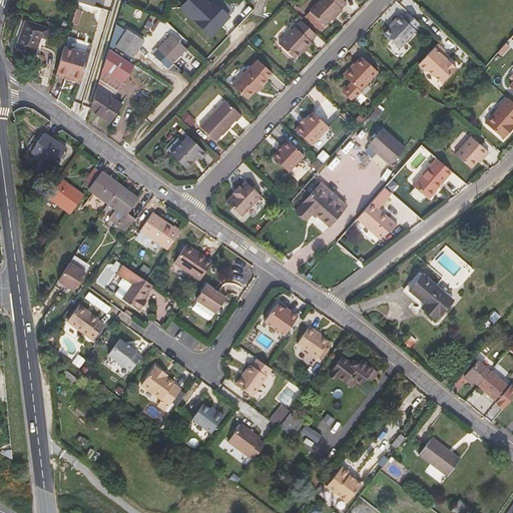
[(93,0),(77,0),(71,22),(76,24),(81,10),(90,12),(93,0)]
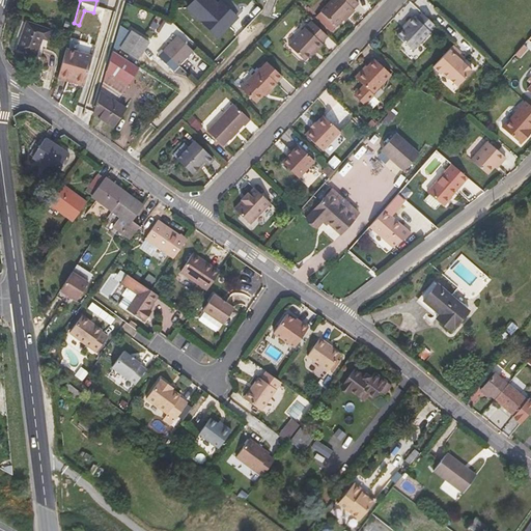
[(212,0),(194,0),(188,7),(219,37),(238,18),(221,1),(220,1),(217,4),(212,0)]
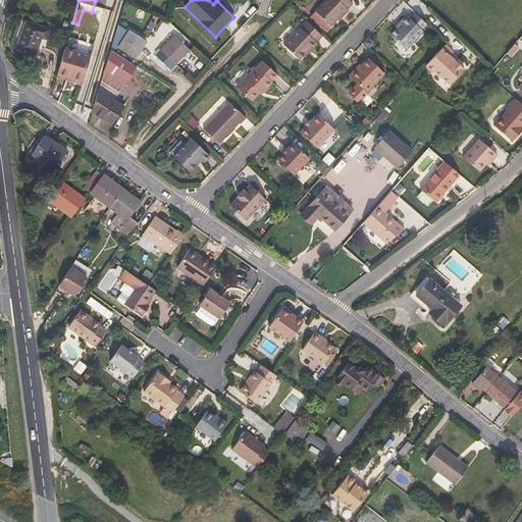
[(325,0),(313,13),(328,29),(336,19),(338,17),(341,18),(347,12),(344,9),(352,0),(325,0)]
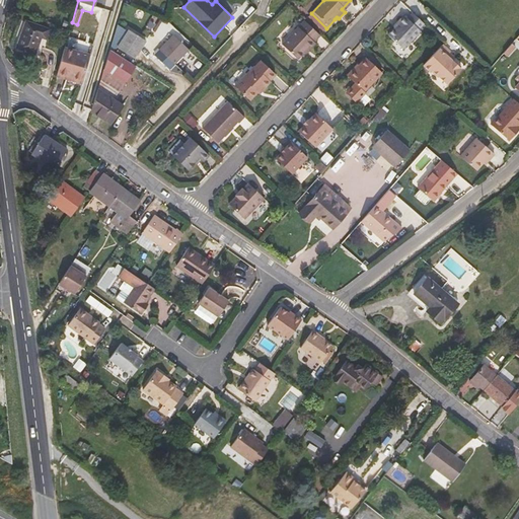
[(408,18),(404,15),(397,21),(399,23),(394,28),(388,34),(403,50),(421,30),(419,28),(424,23),(413,13),(408,18)]
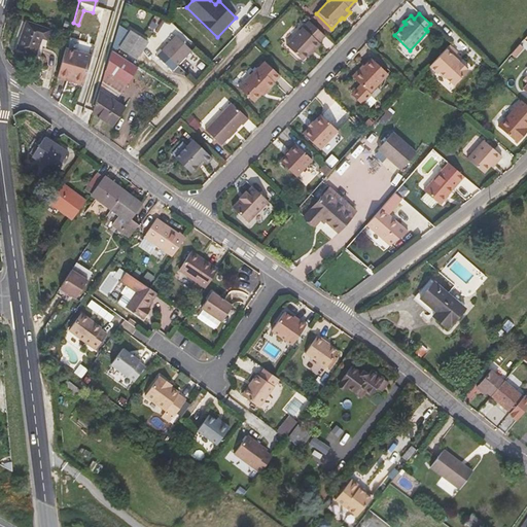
[(309,21),(286,45),(303,60),(309,54),(312,49),(314,50),(320,43),(319,42),(325,36),(309,21)]
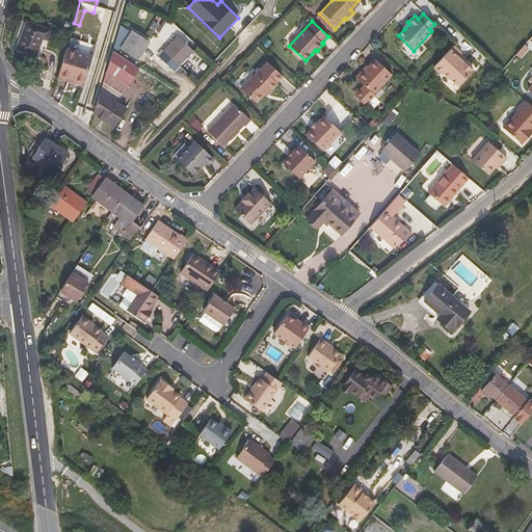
[(35,54),(42,37),(47,40),(51,30),(27,22),(18,48),(35,54)]
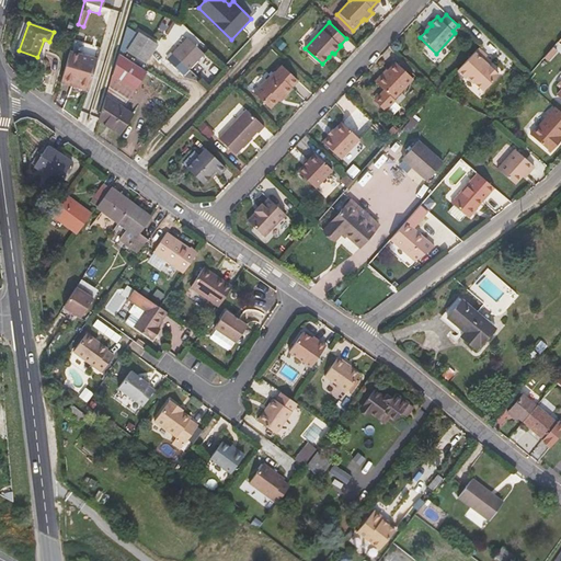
[(158,44),(138,31),(126,50),(146,63),(158,44)]
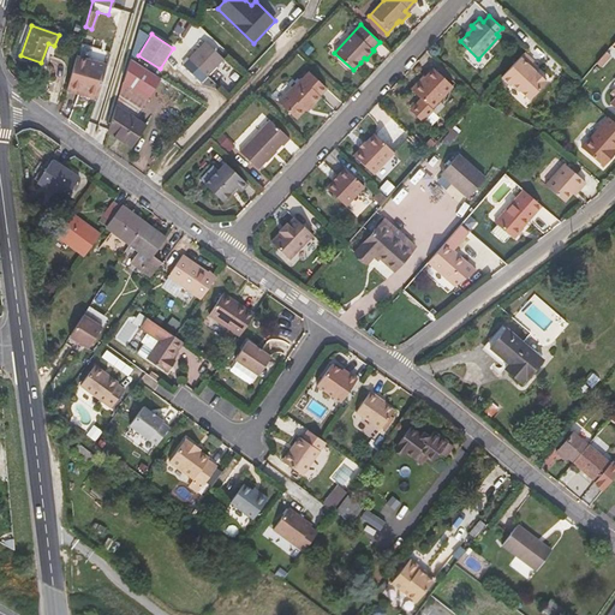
[(225,59),(206,41),(189,58),(191,61),(187,65),(201,78),(204,73),(208,76),(225,59)]
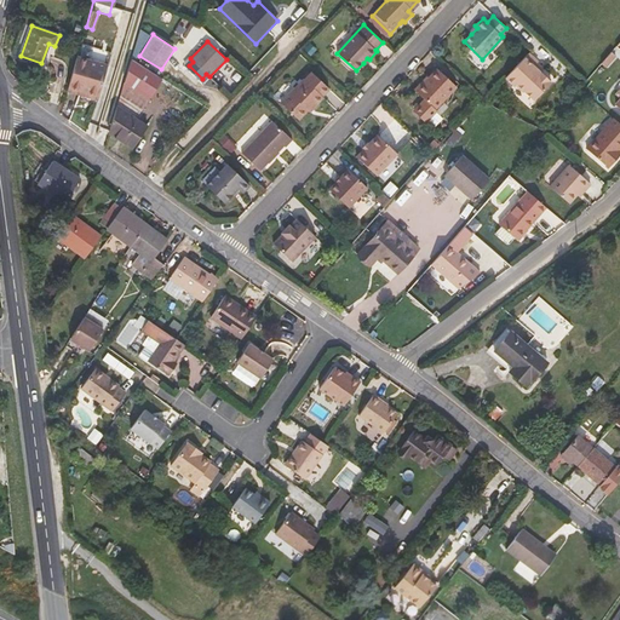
[(80,44),(76,56),(108,64),(110,52),(80,44)]
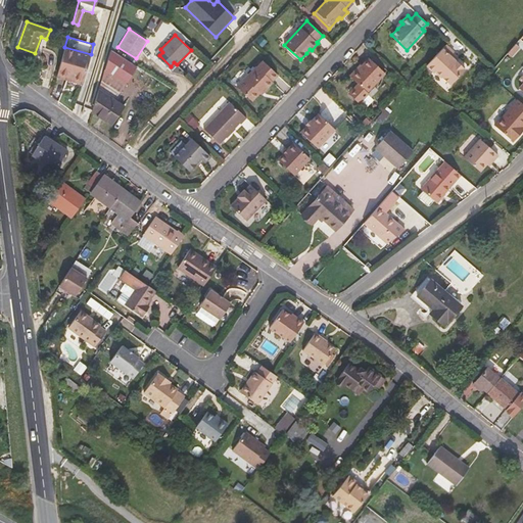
[(508,53),(511,56),(519,47),(516,44),(508,53)]
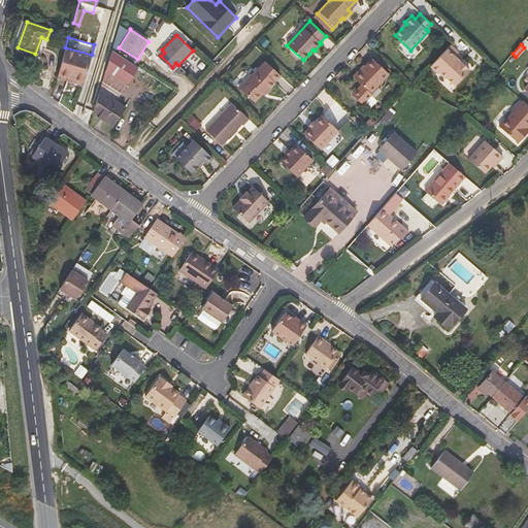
[(460,62),(455,57),(456,55),(458,53),(451,45),(431,66),(438,73),(440,71),(455,86),(469,70),(460,62)]
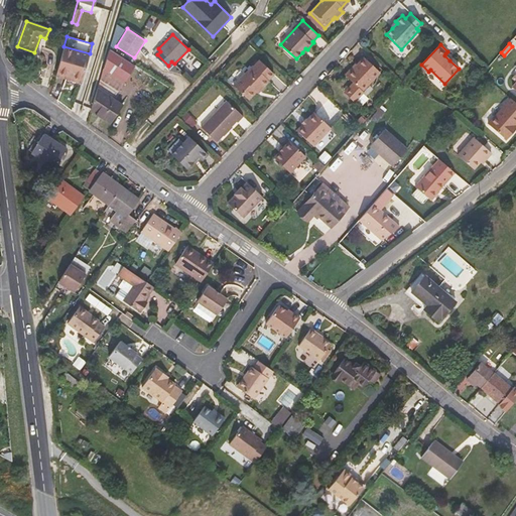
[(83,81),(90,53),(63,46),(56,73),(83,81)]
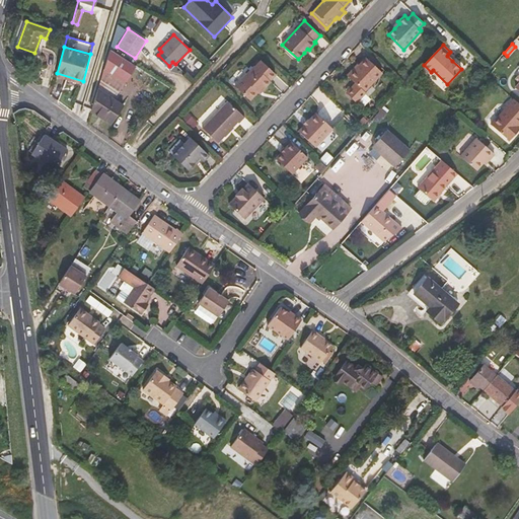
[(119,92),(136,66),(109,49),(100,80),(119,92)]
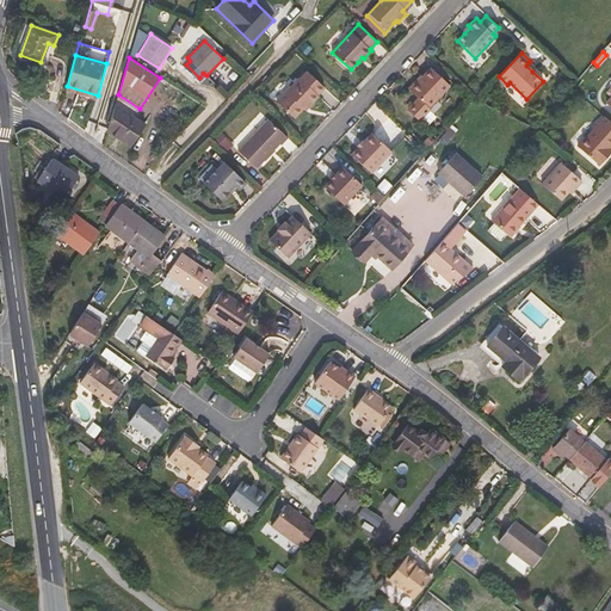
[(431,68),(409,90),(419,98),(417,100),(417,103),(409,111),(419,121),(430,109),(429,107),(436,100),(450,86),(431,68)]
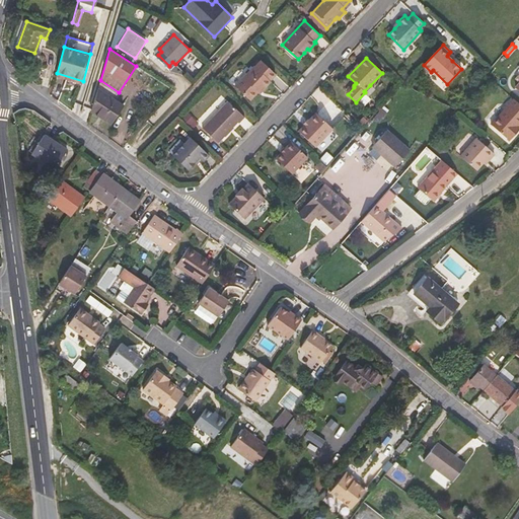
[(276,74),(261,61),(254,67),(254,66),(235,86),(250,100),(257,92),(264,86),(266,87),(271,81),(270,80),(276,74)]
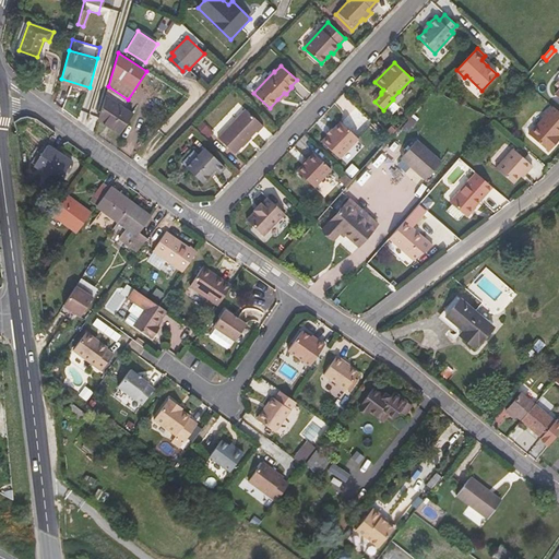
[(61,79),(60,82),(88,91),(90,87),(61,79)]
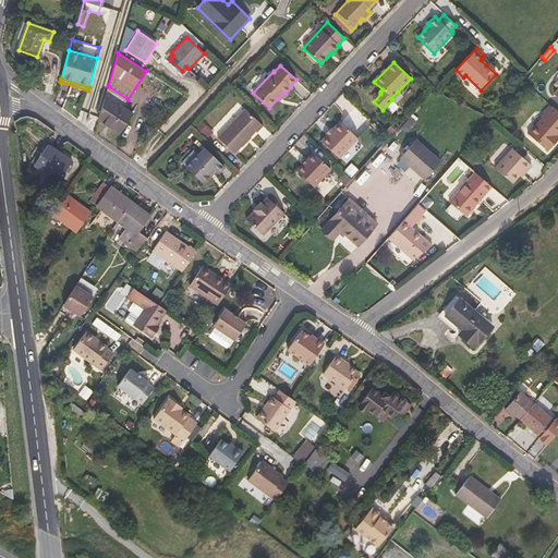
[(128,99),(108,86),(106,94),(123,106),(128,99)]
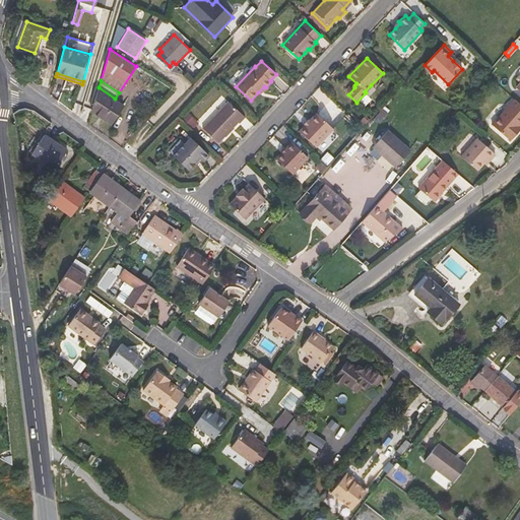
[(375,89),(371,85),(365,91),(366,92),(356,103),(363,108),(372,99),(370,95),(375,89)]
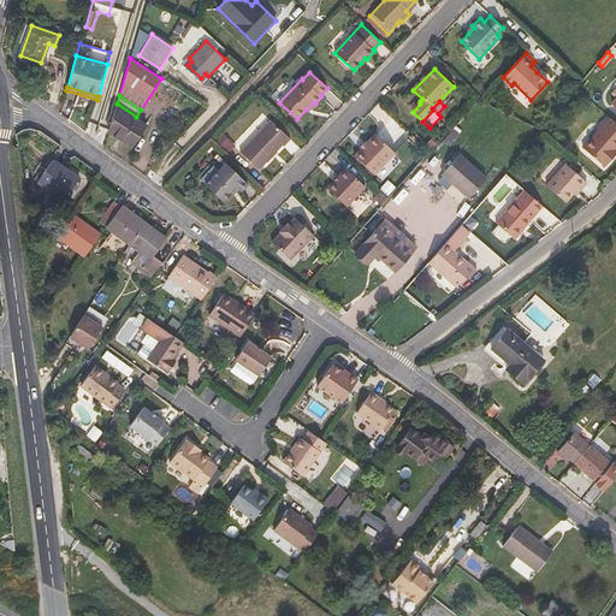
[(136,117),(117,104),(107,132),(131,148),(148,124),(136,117)]
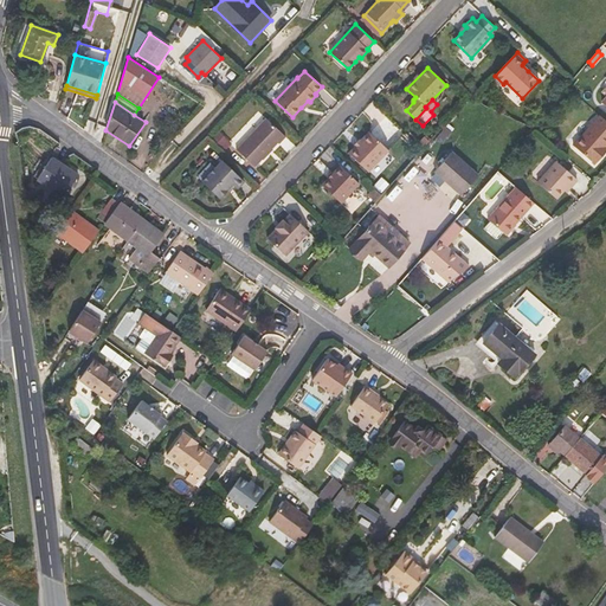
[(231,142),(237,148),(265,118),(260,113),(231,142)]
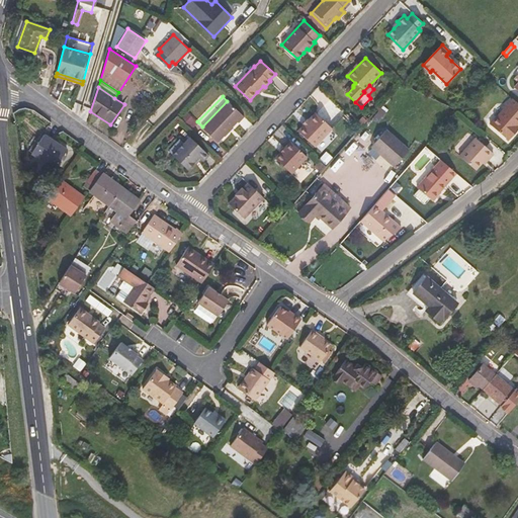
[(517,103),(513,99),(491,125),(509,142),(517,133),(515,131),(517,126),(517,103)]
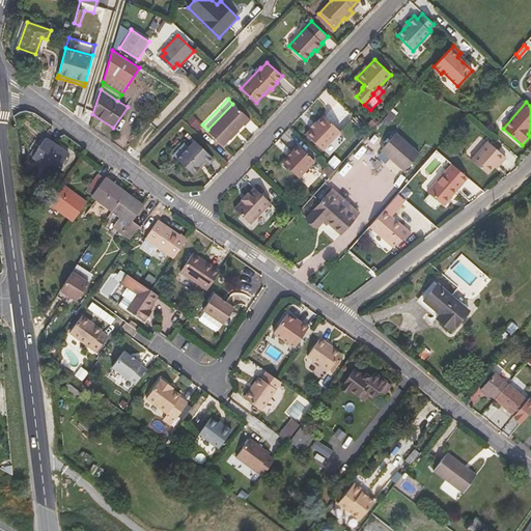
[(245,127),(250,120),(233,104),(207,131),(223,146),(244,126),(245,127)]
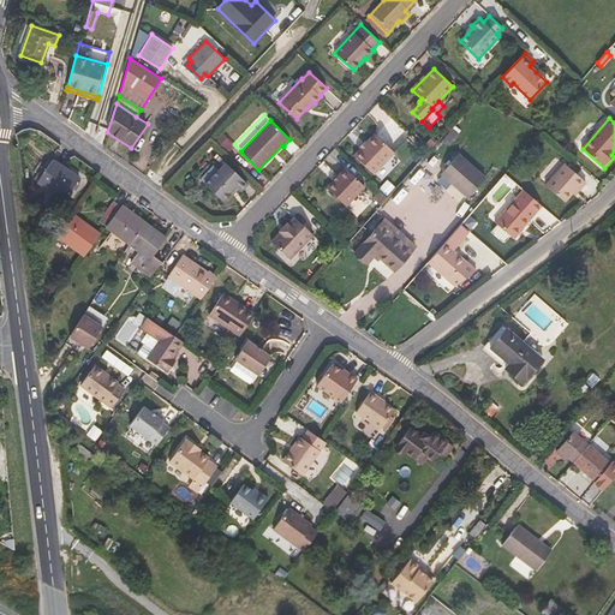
[(452,129),(442,141),(448,144),(458,133),(452,129)]
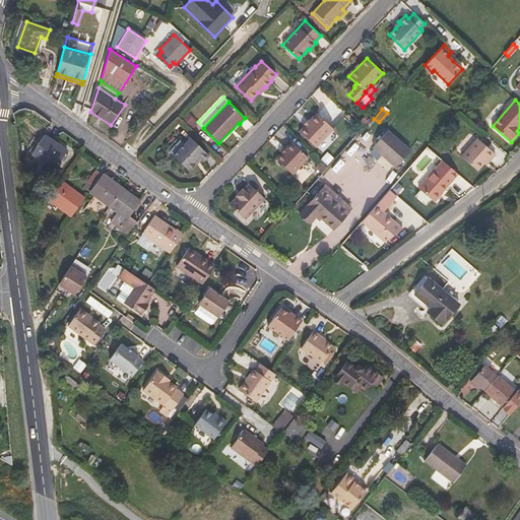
[(189,114),(183,120),(186,123),(187,122),(192,128),(197,123),(192,118),(192,117),(189,114)]
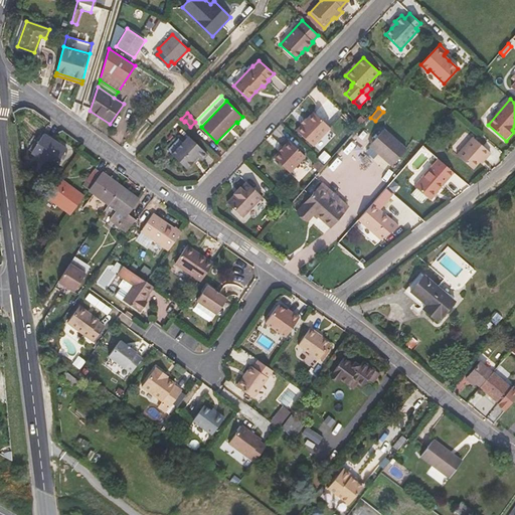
[(302,125),(297,131),(313,146),(330,128),(314,113),(306,121),(302,125)]
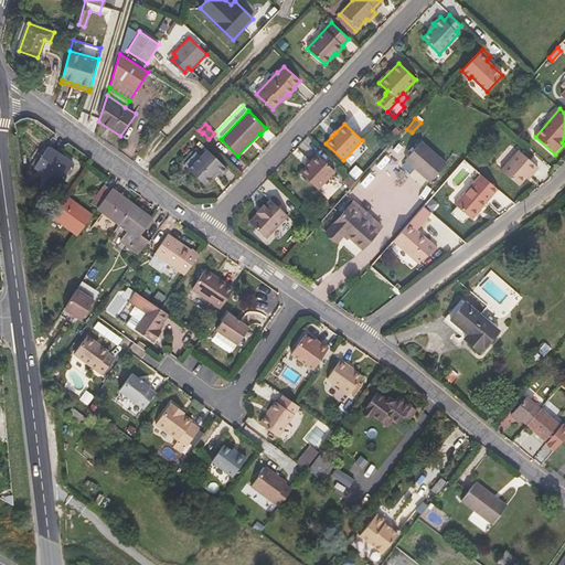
[(390,134),(394,138),(401,130),(396,126),(390,134)]
